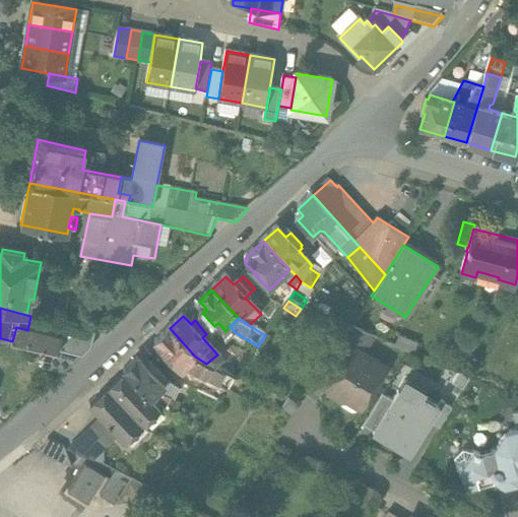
[(96,320),(89,319),(87,330),(94,332),(96,320)]
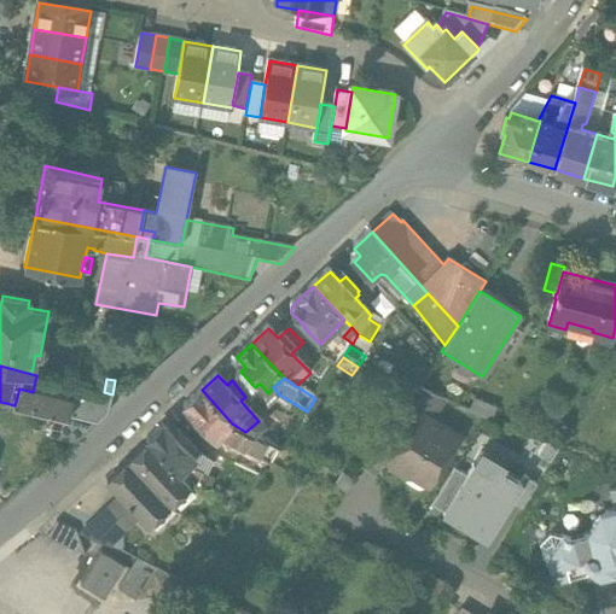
[(104,392),(74,385),(69,401),(93,407),(110,414),(115,395),(112,395),(104,392)]
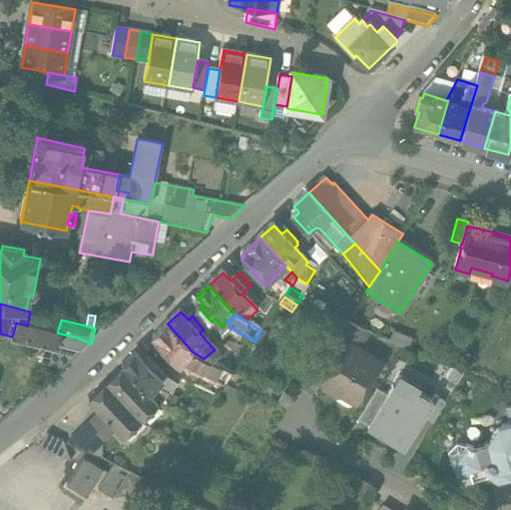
[(27,326),(16,323),(12,337),(34,342),(82,353),(91,344),(77,338),(57,333),(27,326)]
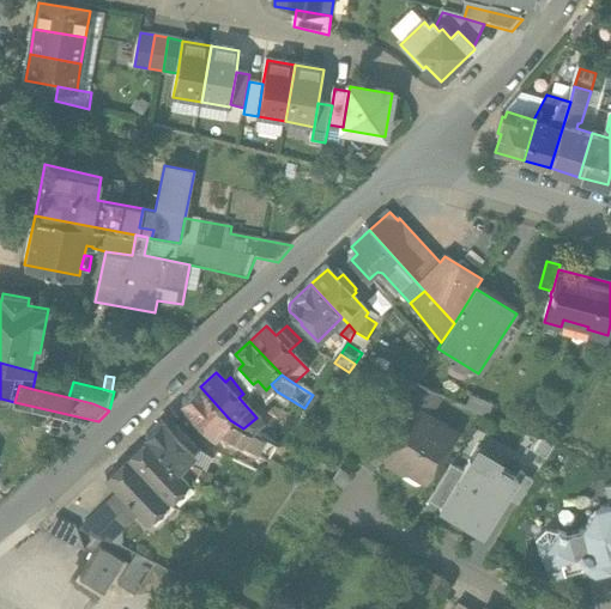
[(416,385),(397,414),(410,422),(417,412),(429,420),(442,397),(416,385)]
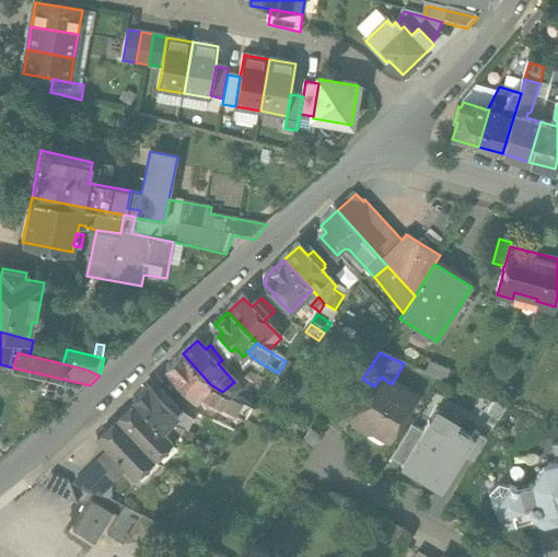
[(210,384),(183,354),(167,369),(175,378),(171,381),(189,402),(194,397),(195,399),(201,393),(207,399),(219,406),(225,394),(222,392),(210,384)]
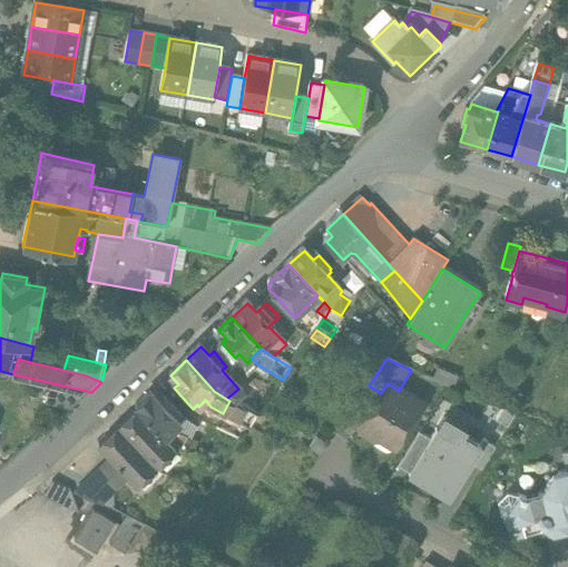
[(459,379),(439,370),(434,380),(454,389),(459,379)]
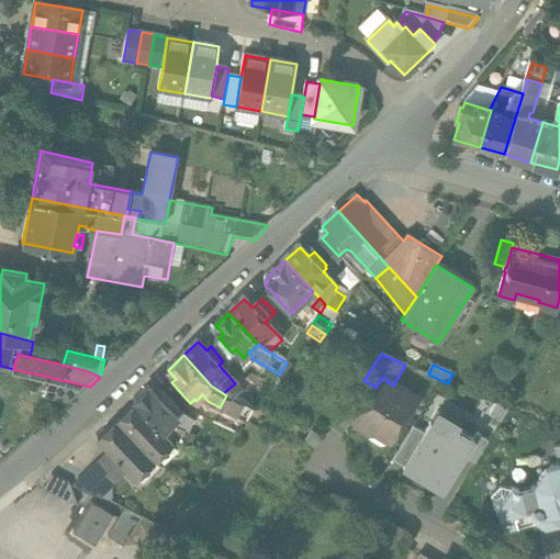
[(37,375),(32,397),(69,405),(90,387),(37,375)]
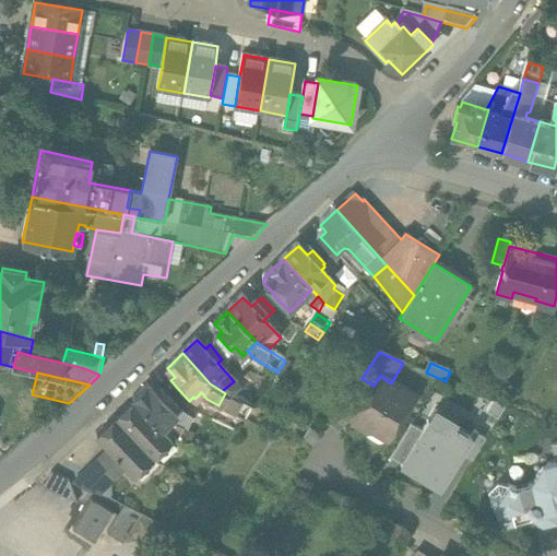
[(391,383),(380,376),(374,386),(354,418),(355,425),(367,432),(368,439),(378,445),(386,444),(394,429),(398,428),(403,420),(402,416),(414,398),(391,383)]
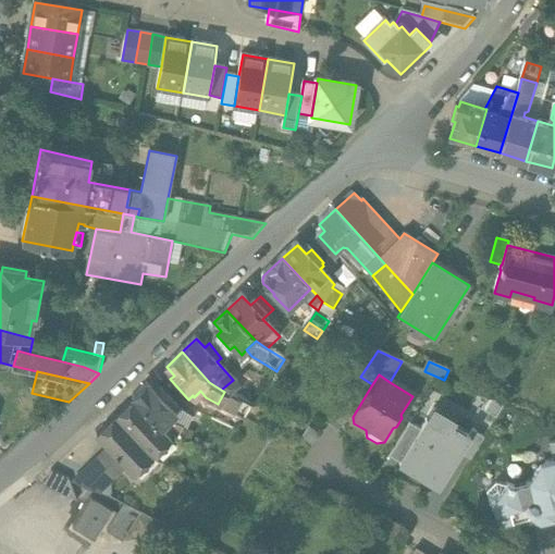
[(238,386),(233,380),(221,390),(224,392),(253,407),(261,394),(245,386),(243,389),(238,386)]
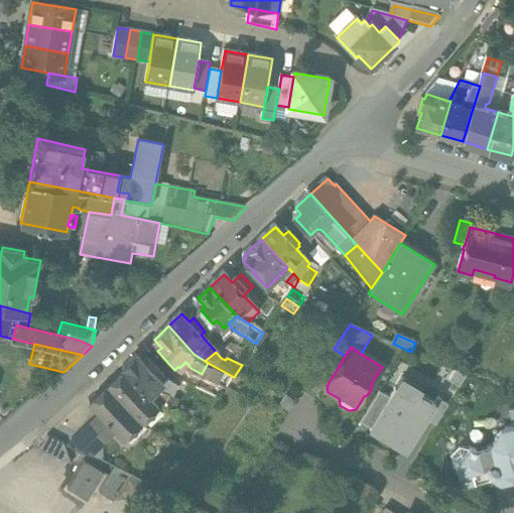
[(148,360),(144,363),(137,356),(123,368),(126,371),(149,395),(155,389),(156,389),(162,383),(159,380),(162,377),(159,373),(159,372),(148,360)]
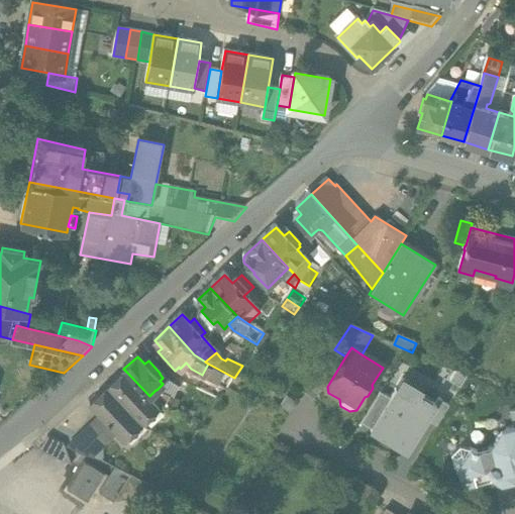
[(234,378),(208,364),(202,375),(226,390),(234,378)]
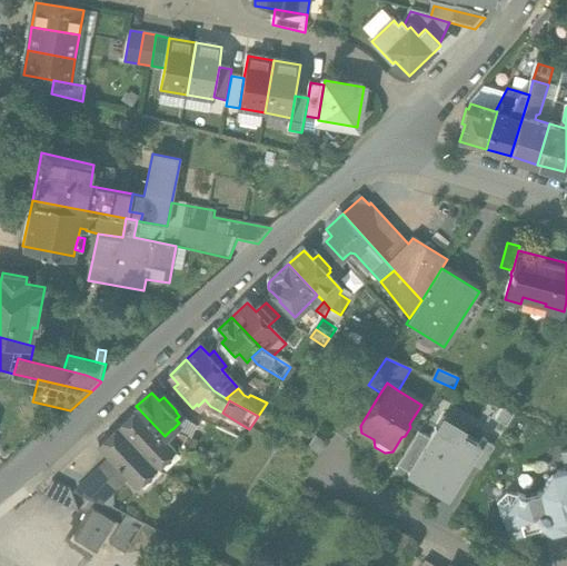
[(165,436),(139,409),(120,427),(156,466),(179,445),(167,438),(165,436)]
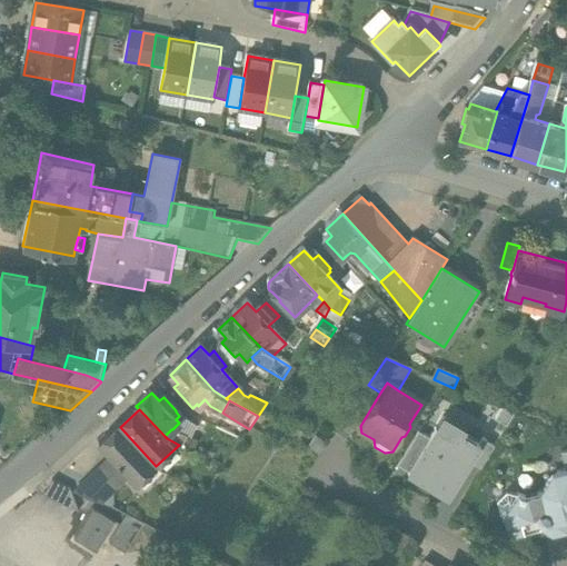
[(516,416),(504,410),(497,421),(508,429),(516,416)]
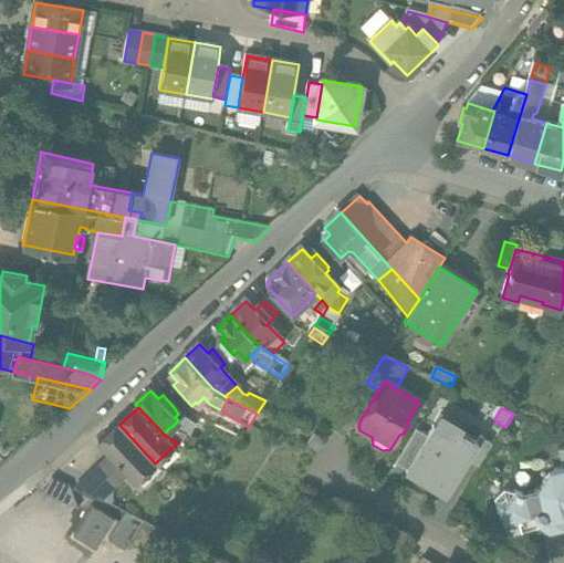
[(463,429),(441,415),(428,438),(407,472),(406,473),(432,489),(435,486),(437,487),(437,489),(438,492),(439,494),(441,496),(445,496),(447,496),(449,493),(450,491),(451,489),(450,487),(449,485),(453,478),(457,480),(468,461),(478,445),(460,435),(463,429)]
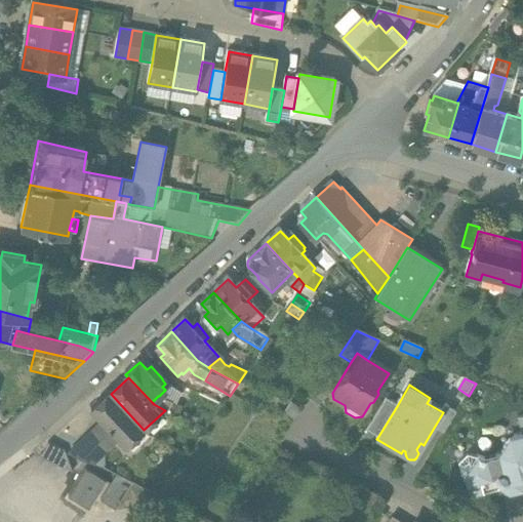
[(144,430),(111,394),(92,410),(104,423),(120,440),(126,446),(144,430)]
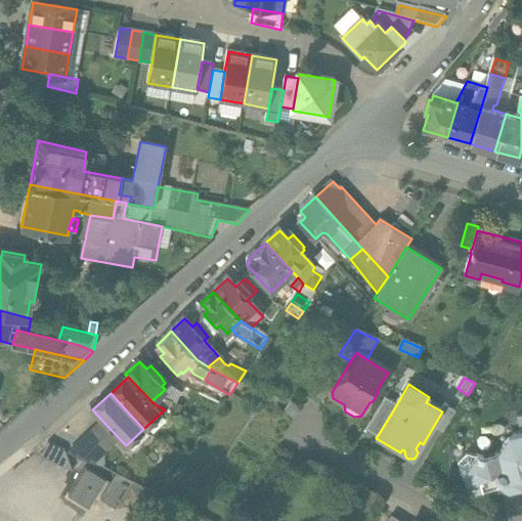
[(172,402),(159,395),(158,395),(151,401),(154,403),(165,409),(168,410),(172,402)]
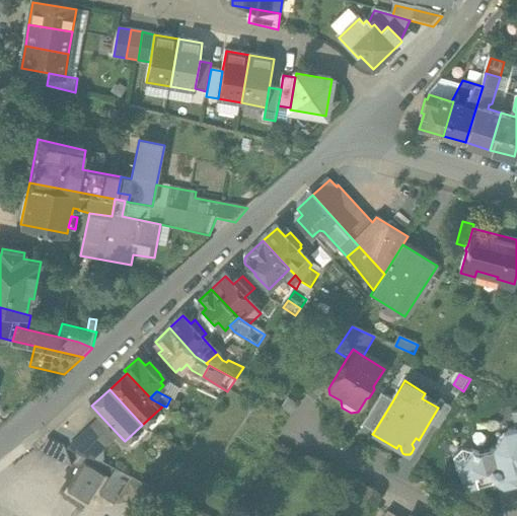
[(382,395),(364,426),(373,433),(392,401),(382,395)]
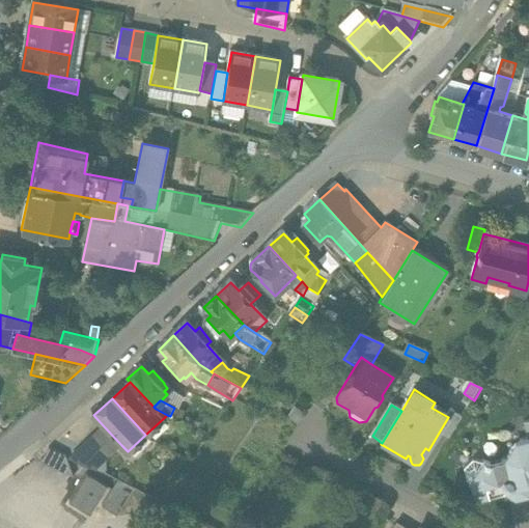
[(451,412),(448,417),(439,433),(450,440),(463,418),(451,412)]
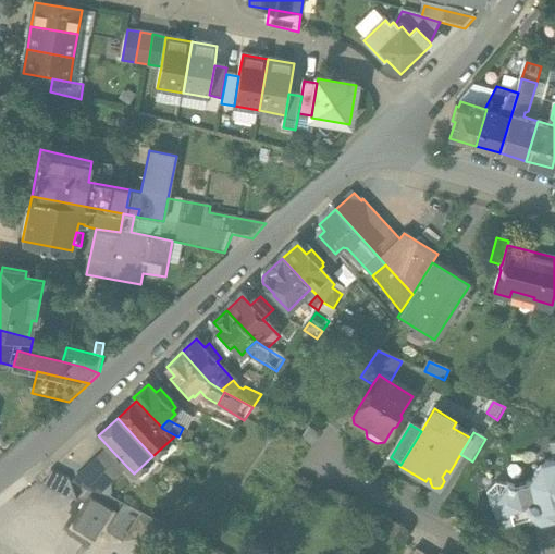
[(127,467),(110,448),(75,482),(76,484),(99,494),(111,482),(127,467)]
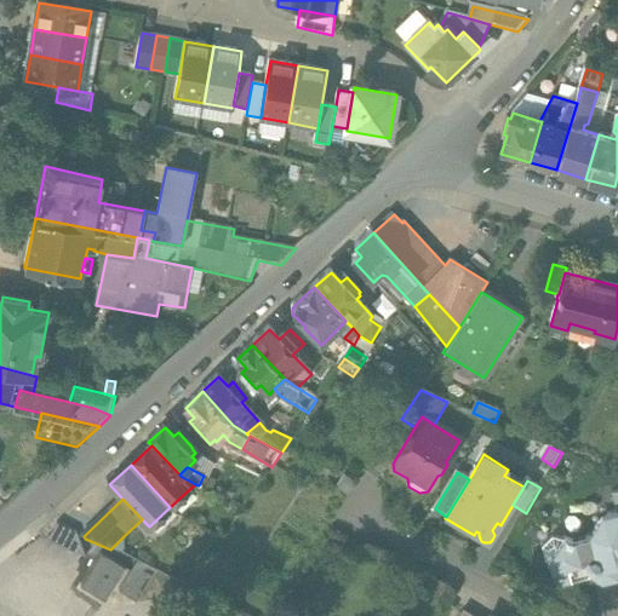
[(617,517),(602,520),(589,541),(573,545),(573,543),(567,541),(564,542),(553,540),(543,551),(547,564),(550,566),(554,582),(562,588),(572,586),(572,585),(591,580),(599,585),(612,581),(613,587),(617,586),(617,571),(617,517)]
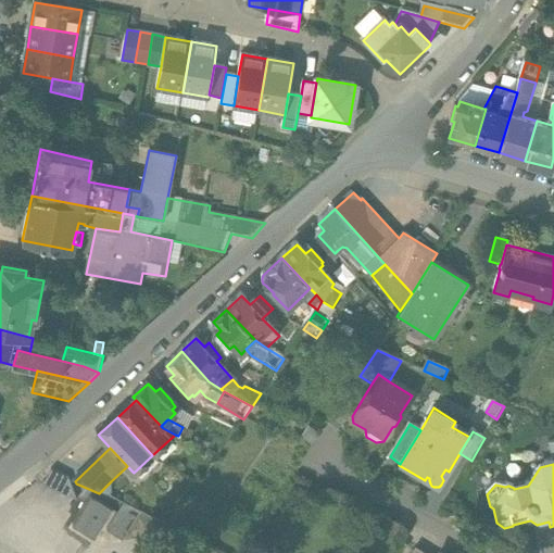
[(70,479),(52,472),(43,486),(77,502),(70,479)]
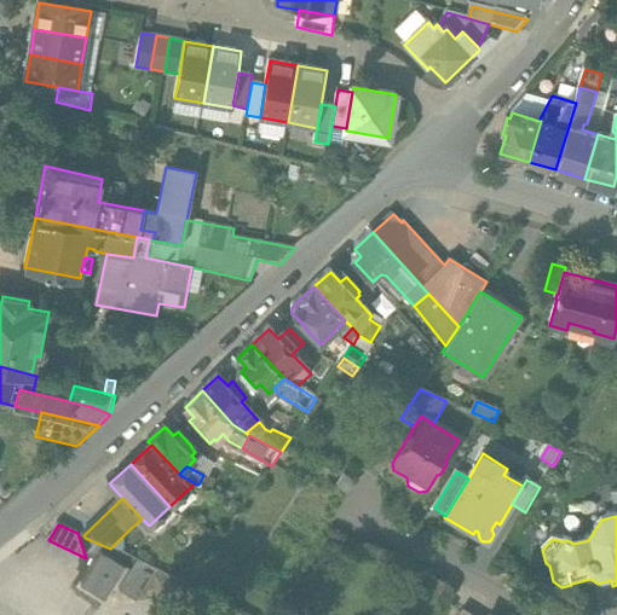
[(124,535),(110,549),(124,555),(124,535)]
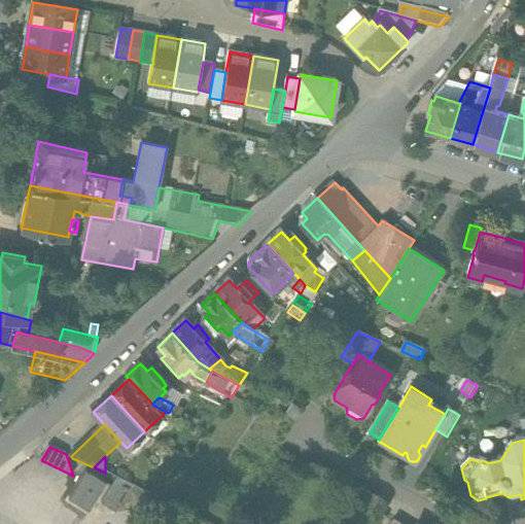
[(89,473),(71,500),(90,512),(106,484),(89,473)]
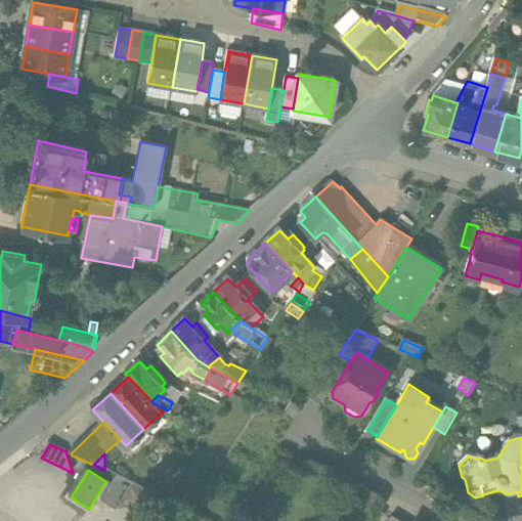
[(132,484),(117,476),(101,501),(116,510),(132,484)]
